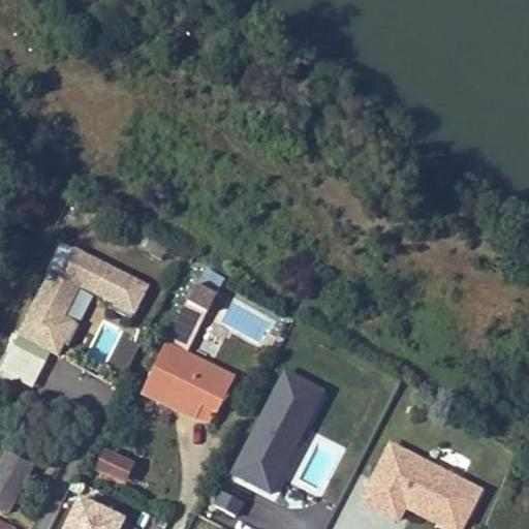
[(133,223),(125,235),(164,262),(172,251),(133,223)]
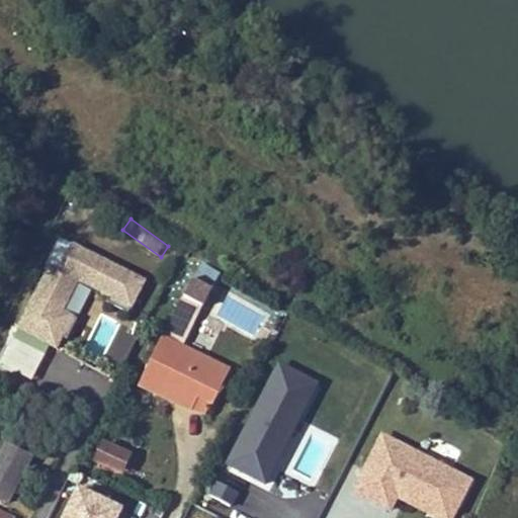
[(133,309),(148,275),(59,235),(17,328),(61,347),(77,313),(65,308),(76,283),(133,309)]
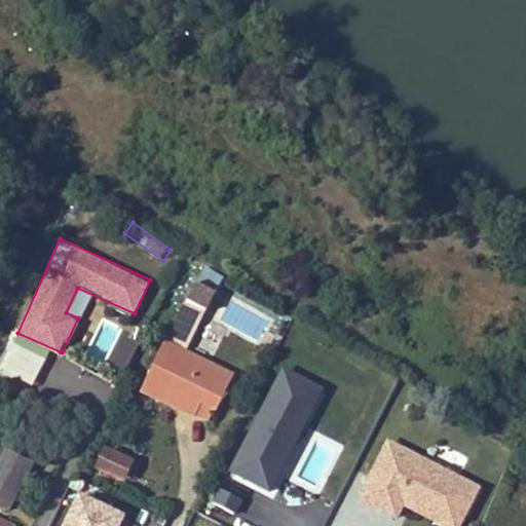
[(200,294),(219,303),(229,286),(210,275),(200,294)]
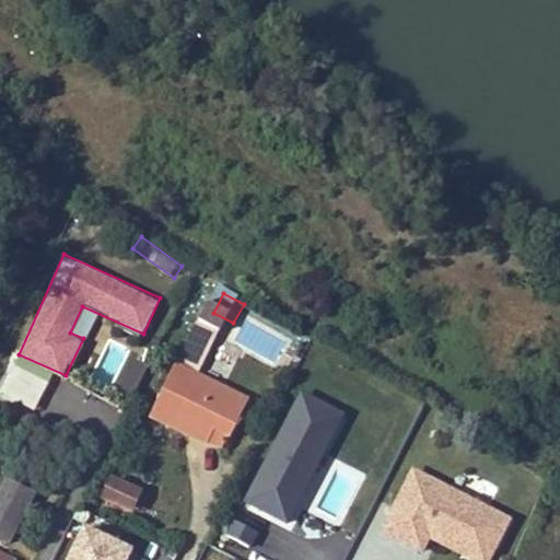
[(214,432),(231,441),(251,405),(202,376),(223,334),(203,324),(182,365),(153,421),(184,436),(187,430),(210,442),(214,432)]
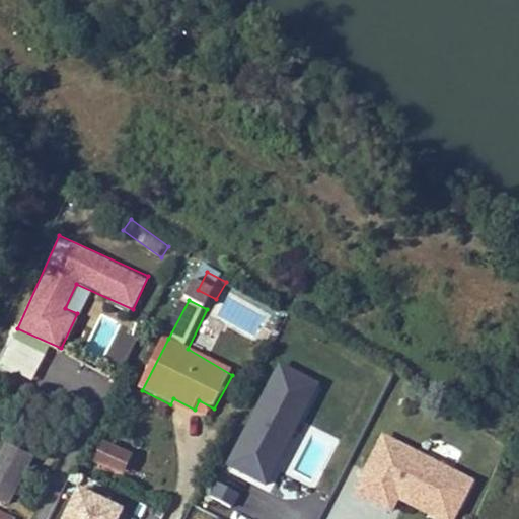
[(120,327),(107,360),(124,366),(137,334),(120,327)]
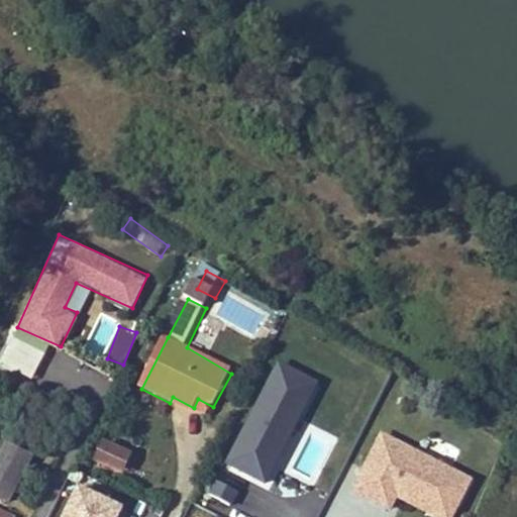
[(271,484),(319,378),(275,358),(226,463),(271,484)]
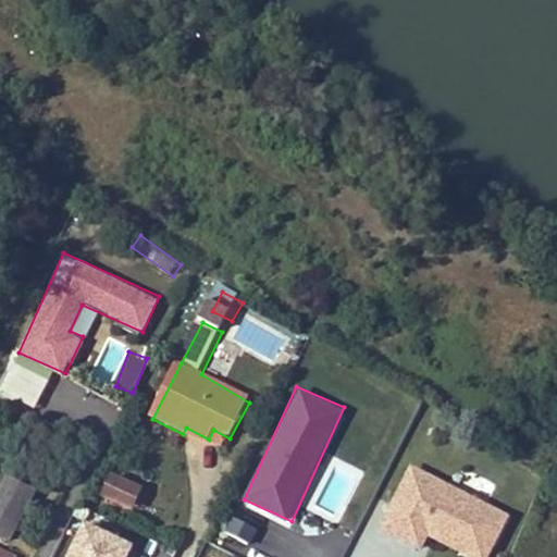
[(206,446),(209,440),(186,428),(183,434),(206,446)]
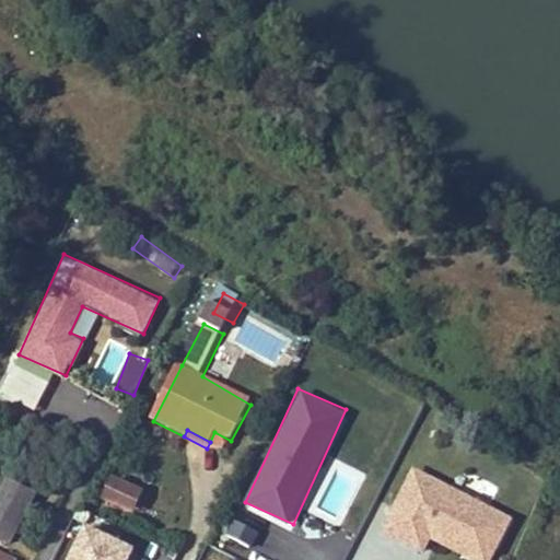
[(225,450),(231,441),(214,432),(210,442),(225,450)]
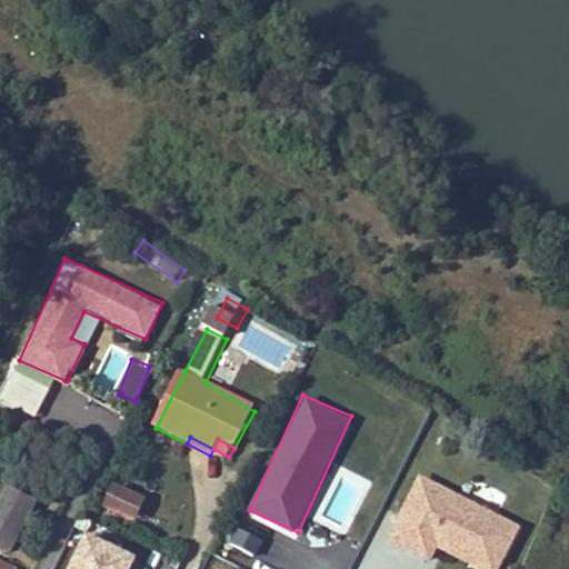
[(479,568),(499,568),(521,521),(417,472),(387,538),(430,558),(435,548),(479,568)]
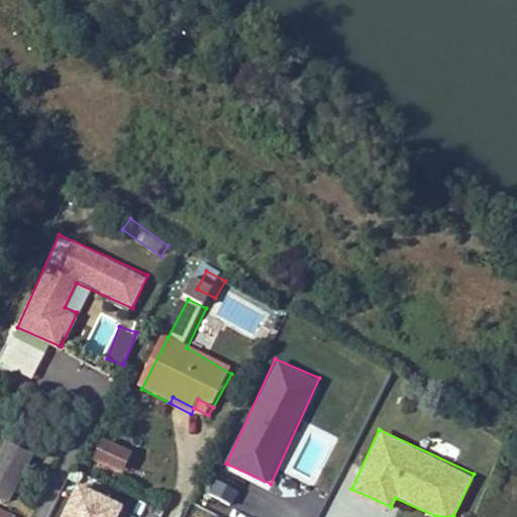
[(0,492),(12,499),(33,455),(8,442),(0,458),(0,492)]
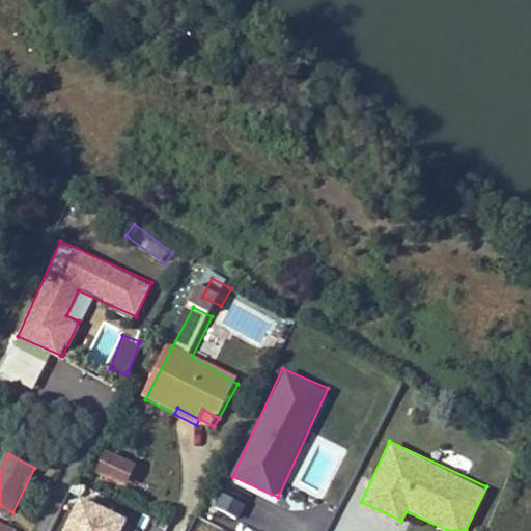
[(138,471),(113,458),(104,476),(129,488),(138,471)]
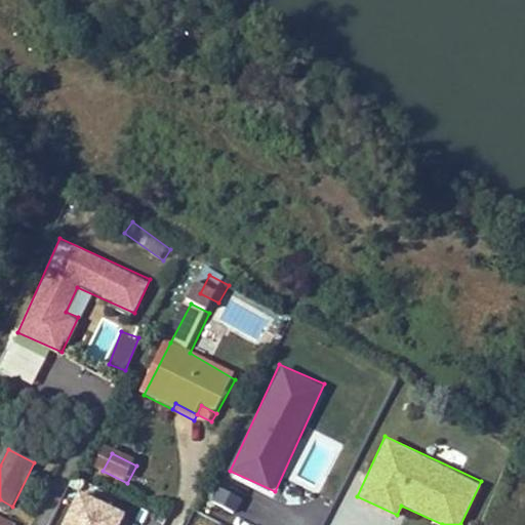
[(218,487),(213,502),(238,511),(243,495),(218,487)]
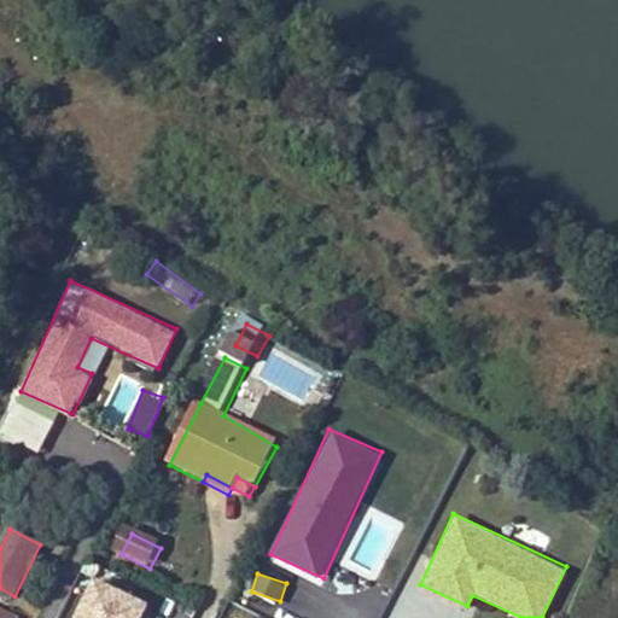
[(136,617),(146,599),(92,575),(71,617),(136,617)]
